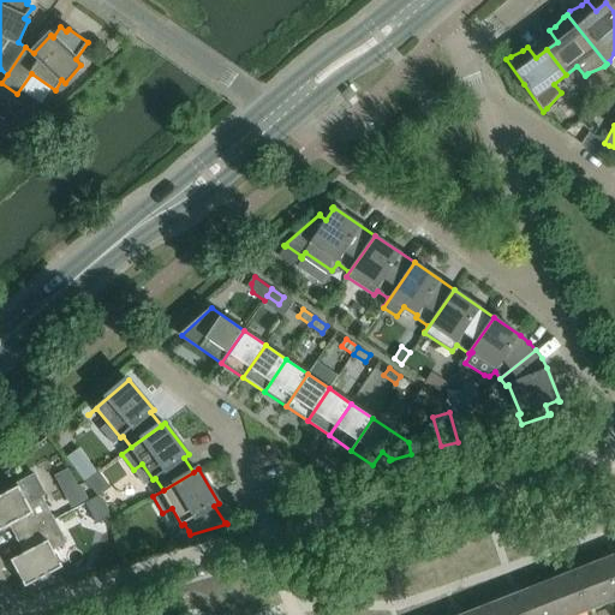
[(0,530),(10,526),(17,539),(54,519),(42,496),(46,494),(35,473),(16,484),(17,487),(7,493),(5,490),(0,491),(0,530)]
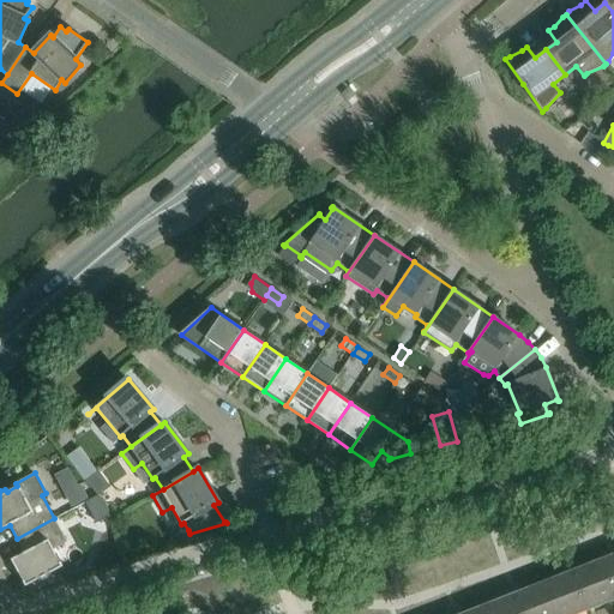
[(67,542),(54,518),(17,539),(24,553),(11,559),(25,585),(37,579),(38,583),(52,576),(50,572),(62,566),(53,549),(67,542)]
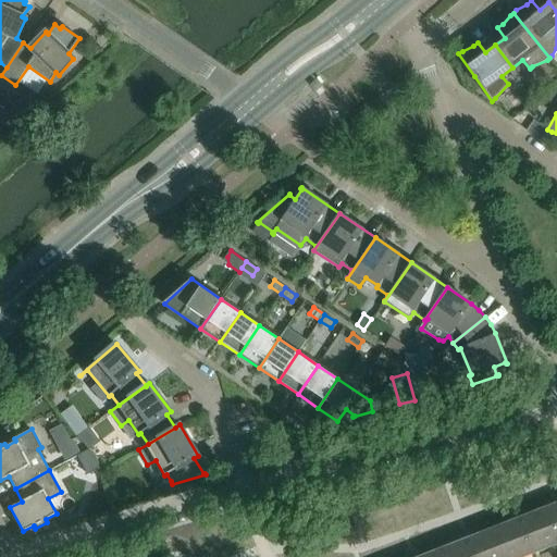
[(556,504),(546,509),(556,536),(556,504)]
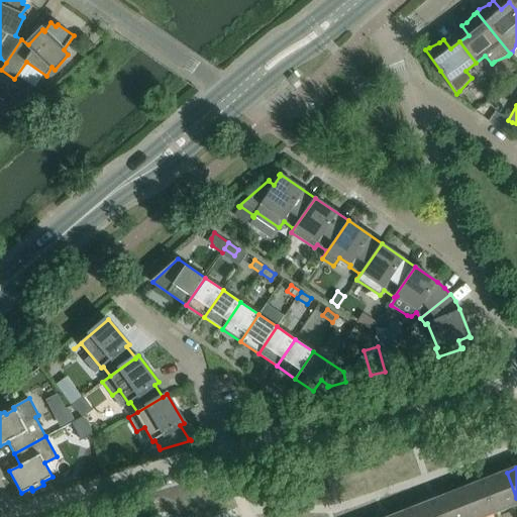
[(516,504),(516,498),(507,473),(493,478),(492,477),(482,481),(495,513),(516,504)]
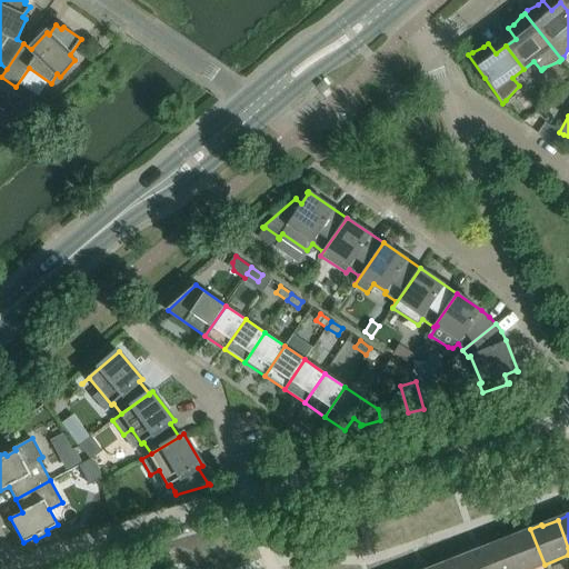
[(532,568),(545,565),(530,529),(519,533),(520,535),(503,541),(515,568),(532,568)]
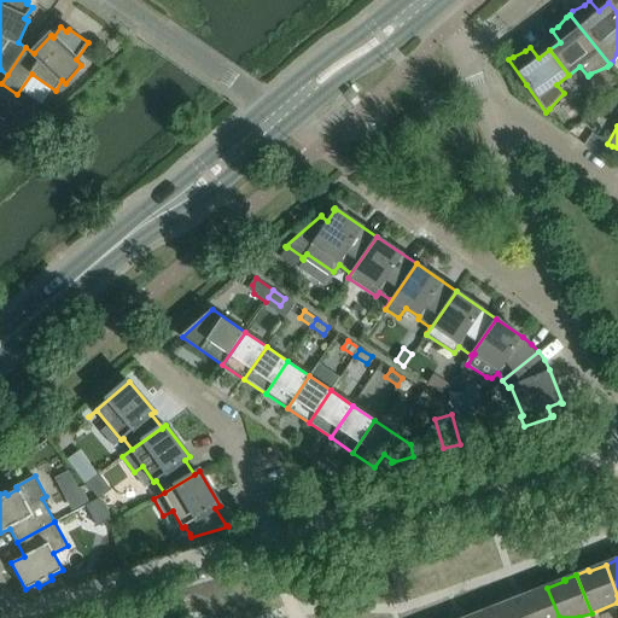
[(559,617),(547,588),(530,594),(530,593),(518,598),(525,617),(559,617)]
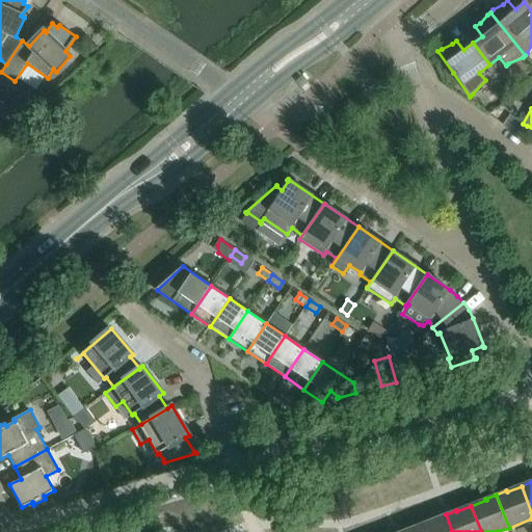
[(452,531),(446,514),(435,519),(435,520),(421,526),(423,531),(452,531)]
